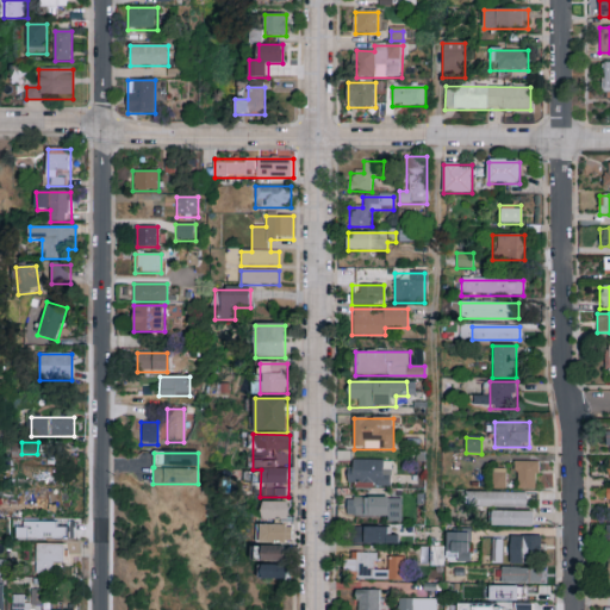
[(390,460),(390,484),(348,484),(348,460),(390,460)]
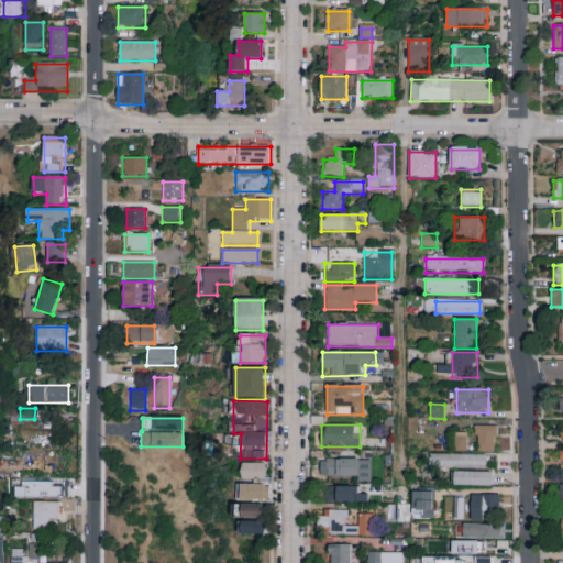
[(476,452),(476,427),(497,427),(497,452),(476,452)]
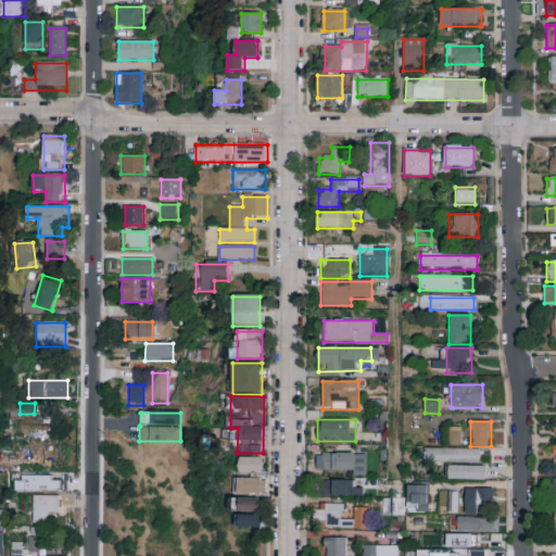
[(460,445),(451,445),(451,431),(460,431),(460,445)]
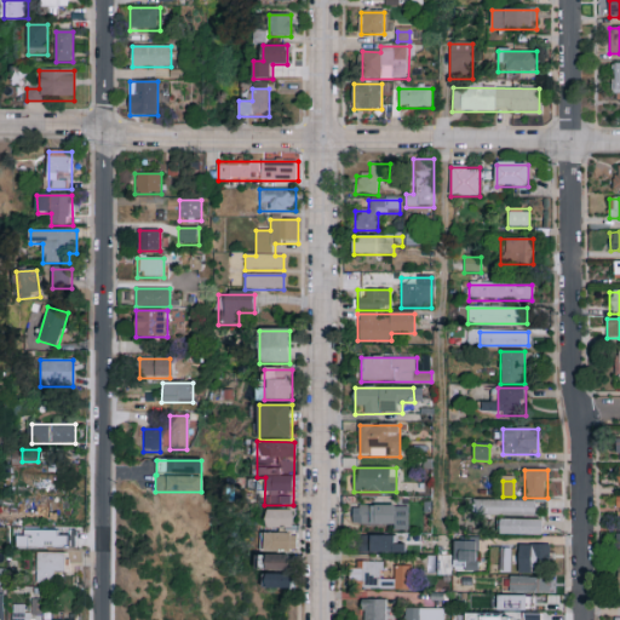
[(537,500),(537,516),(472,516),(472,500),(537,500)]
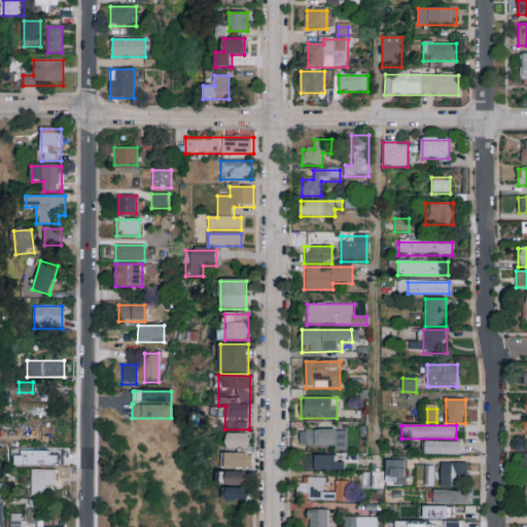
[(347,449),(304,449),(304,430),(347,430),(347,449)]
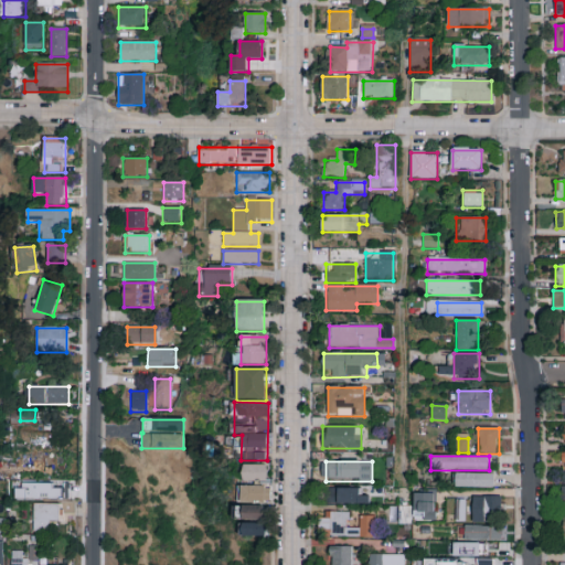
[(267,465),(267,482),(244,482),(244,465),(267,465)]
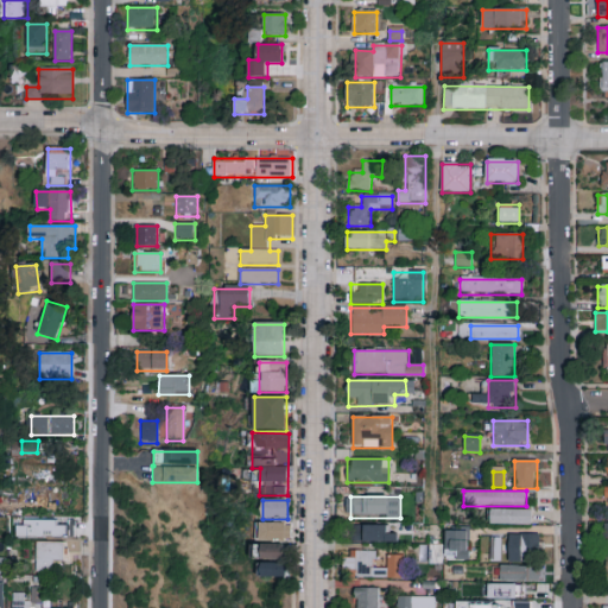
[(491,525),(491,510),(531,510),(531,525),(491,525)]
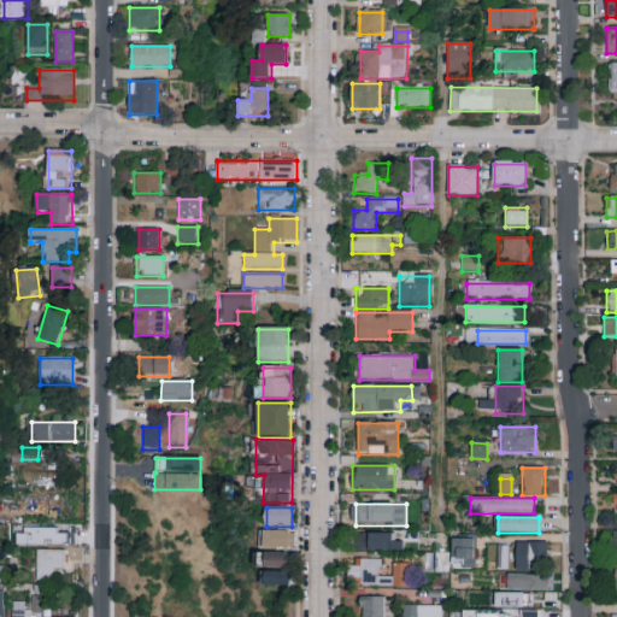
[(260,568),(260,553),(264,553),(264,532),(293,532),(293,569),(260,568)]
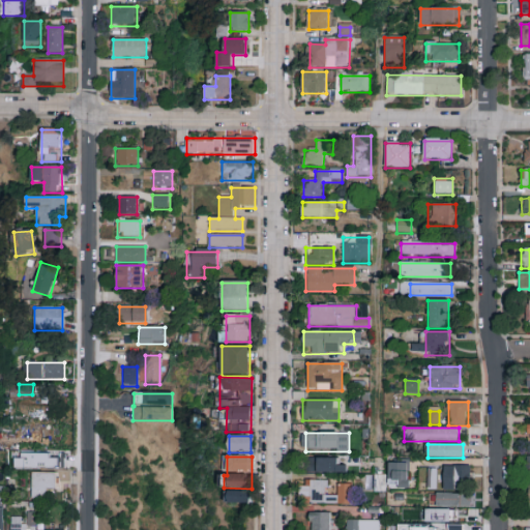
[(308,474),(308,459),(349,459),(349,474),(308,474)]
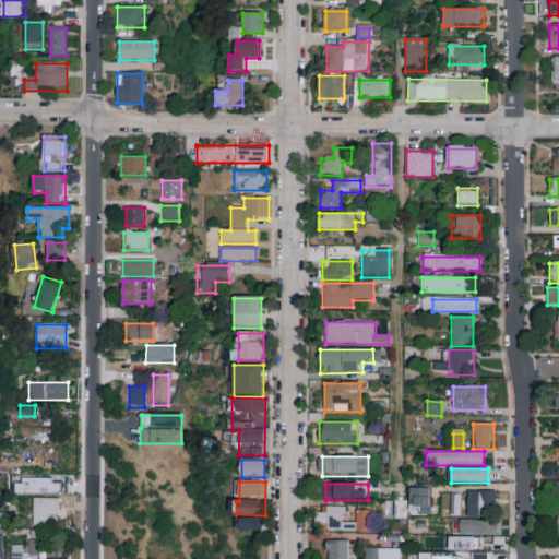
[(430,489),(430,515),(411,515),(411,489),(430,489)]
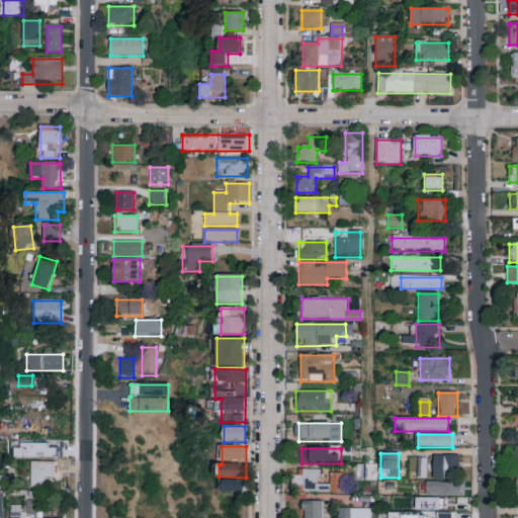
[(461,455),(461,475),(438,475),(438,455),(461,455)]
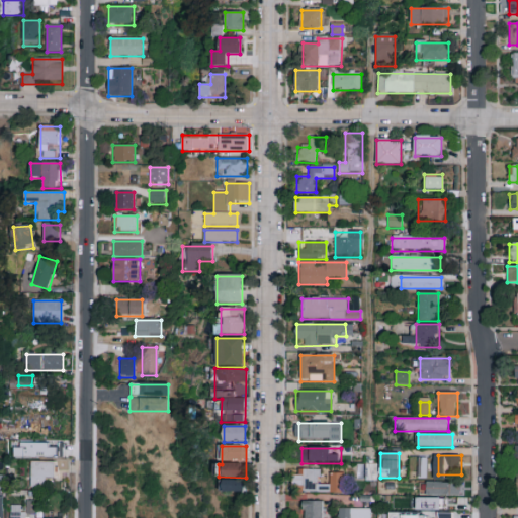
[(425,479),(426,458),(418,457),(417,478),(425,479)]
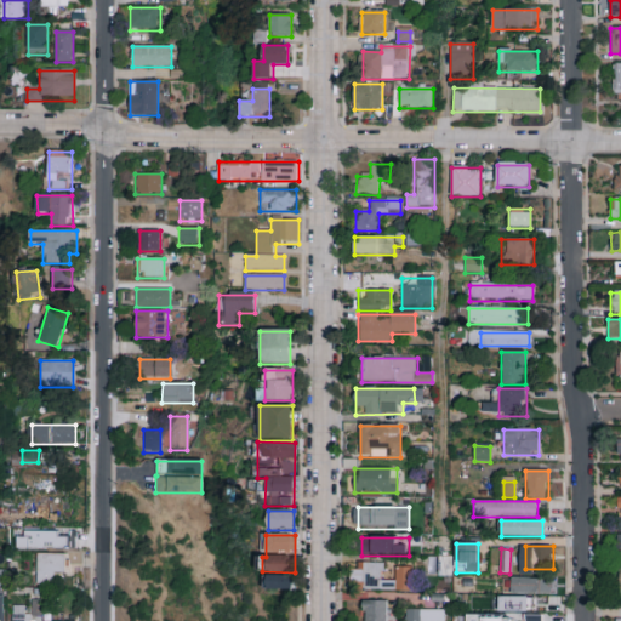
[(55,575),(55,584),(38,584),(38,554),(66,554),(66,575),(55,575)]
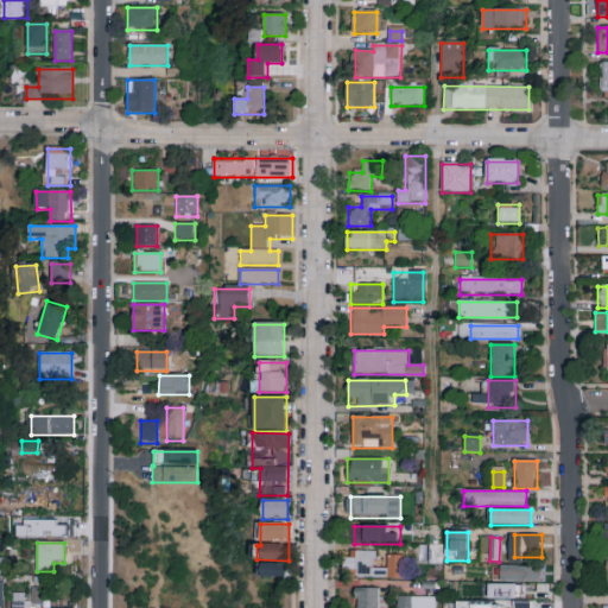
[(442,545),(428,545),(428,564),(442,564),(442,545)]
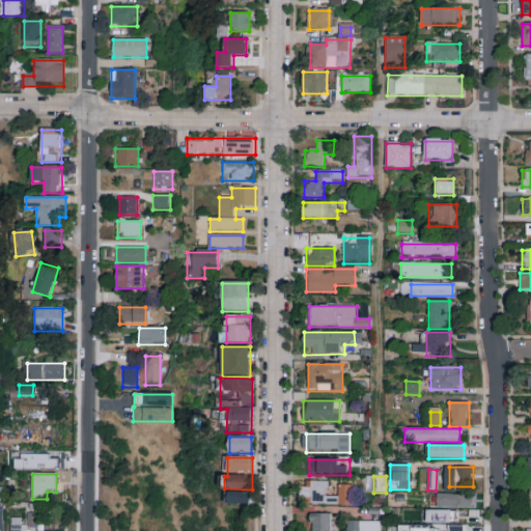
[(306,505),(306,482),(327,482),(327,496),(338,496),(338,484),(353,484),(353,505),(306,505)]
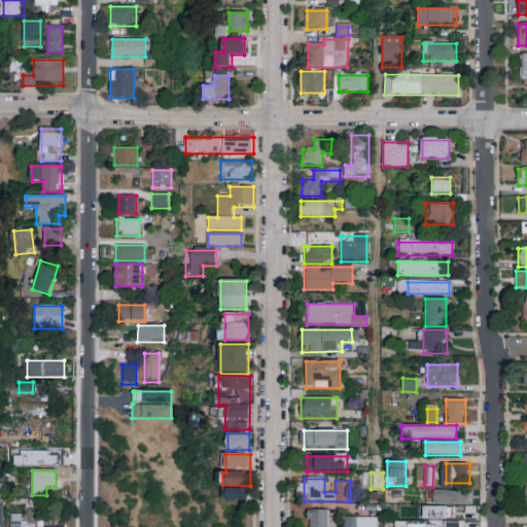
[(249,489),(249,501),(227,501),(227,489),(249,489)]
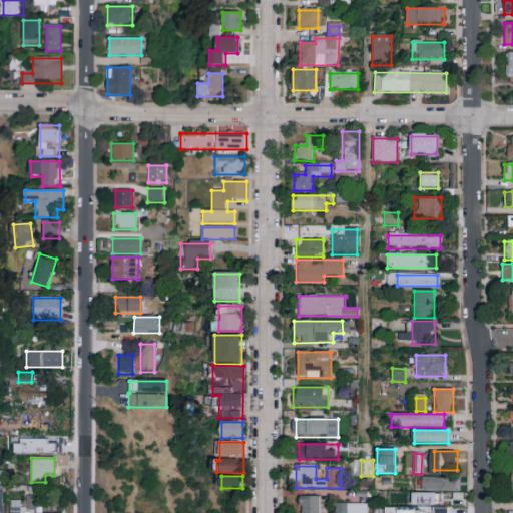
[(422,491),(422,478),(457,478),(457,491),(422,491)]
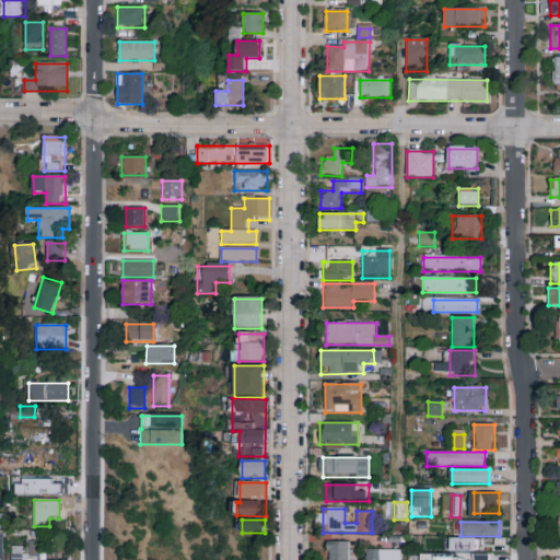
[(481,552),(450,552),(450,539),(481,539),(481,552)]
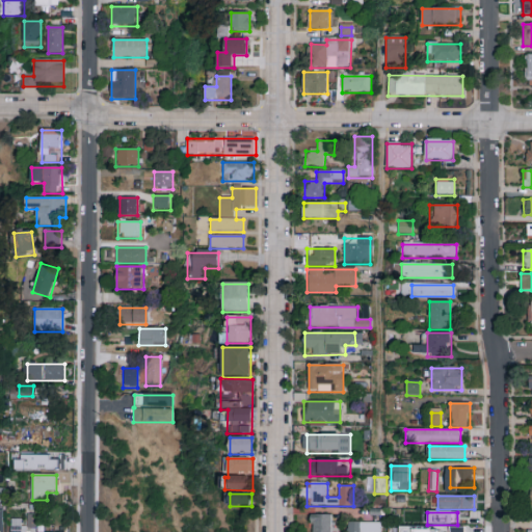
[(331,515),(331,531),(310,531),(310,516),(331,515)]
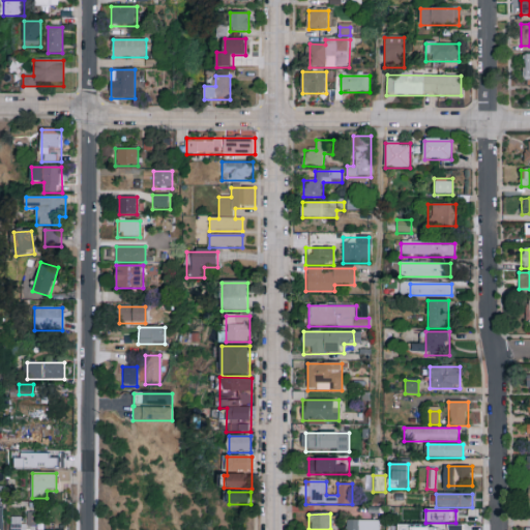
[(23,529),(23,517),(10,518),(9,529),(23,529)]
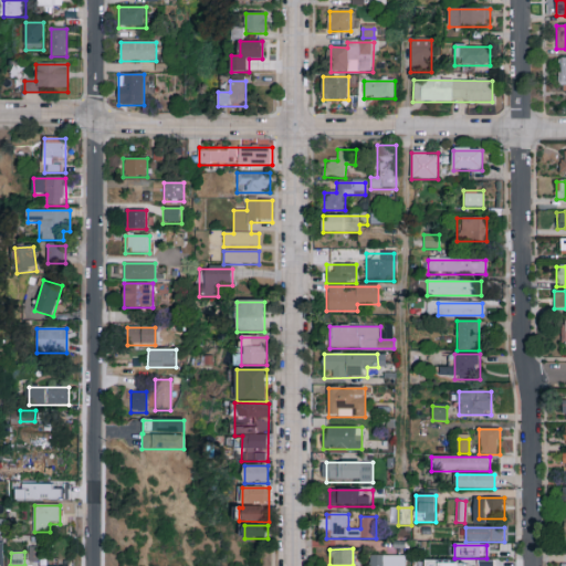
[(405,556),(405,565),(370,565),(370,556),(405,556)]
